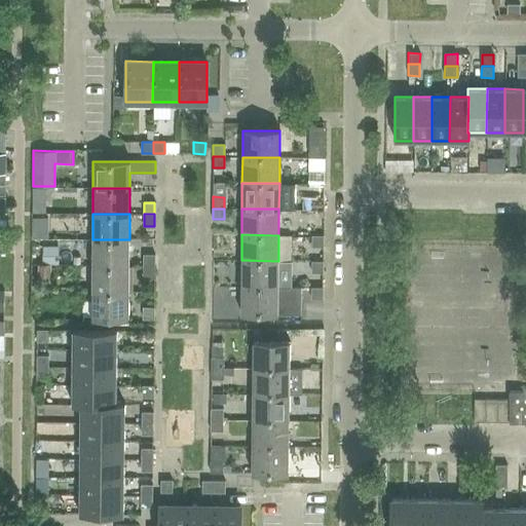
[(311,248),(323,248),(324,235),(311,236),(311,248)]
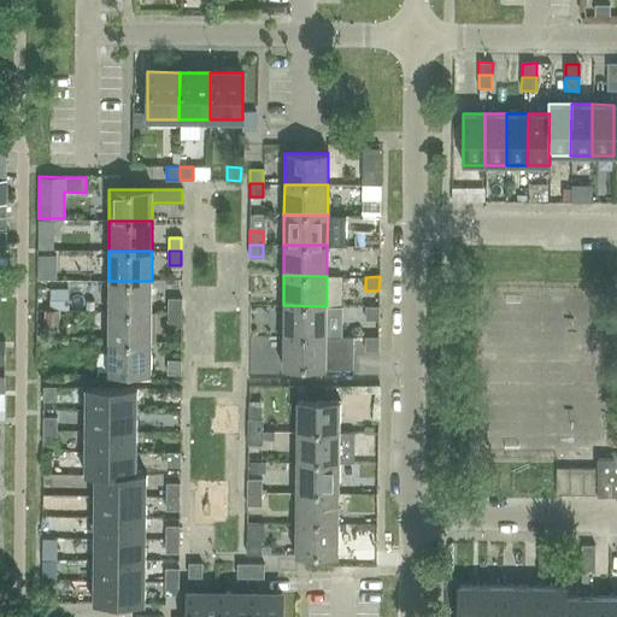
[(151,312),(152,281),(109,281),(109,312),(151,312)]
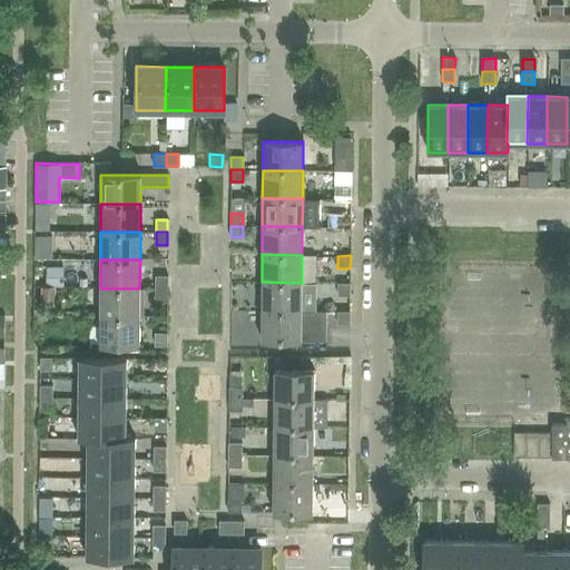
[(167,288),(167,276),(155,276),(155,288),(167,288)]
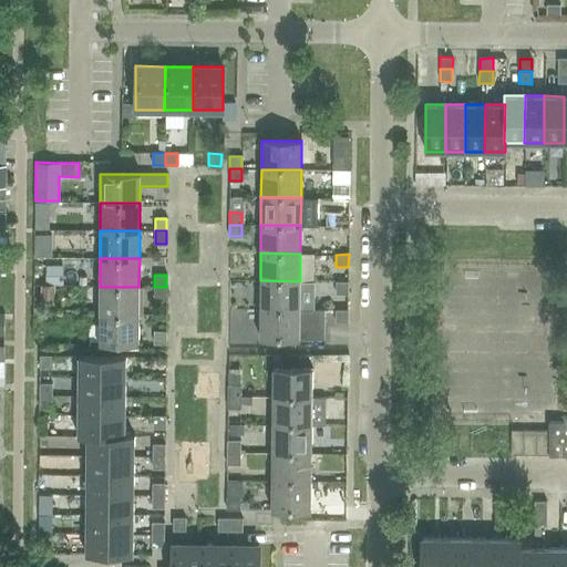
[(300,309),(300,281),(260,280),(259,309),(300,309)]
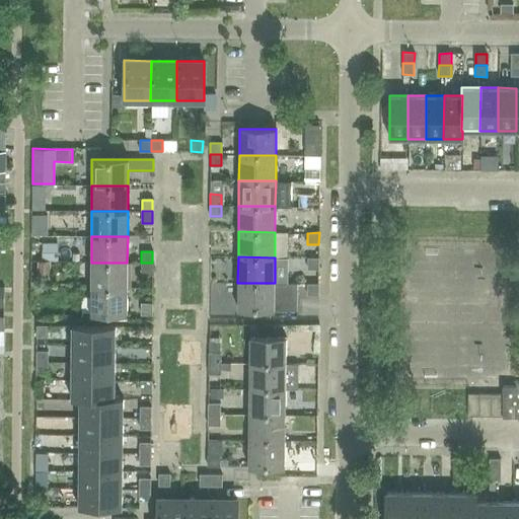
[(307,270),(319,270),(318,258),(307,258),(307,270)]
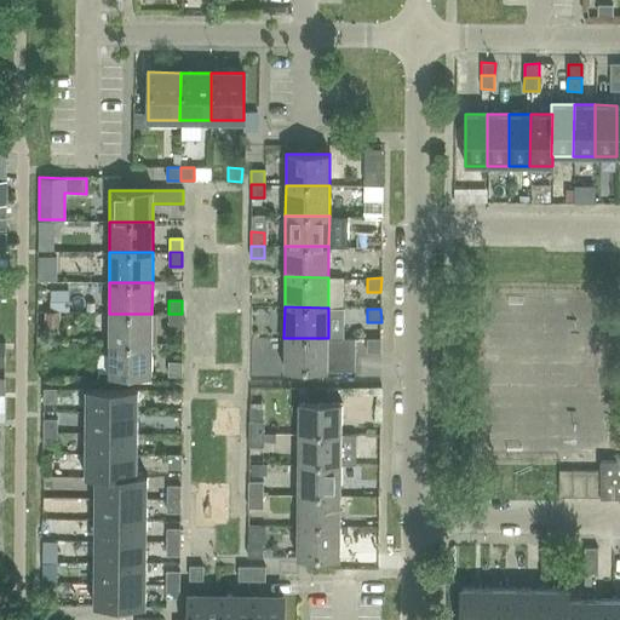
[(151,344),(151,314),(109,314),(108,344),(151,344)]
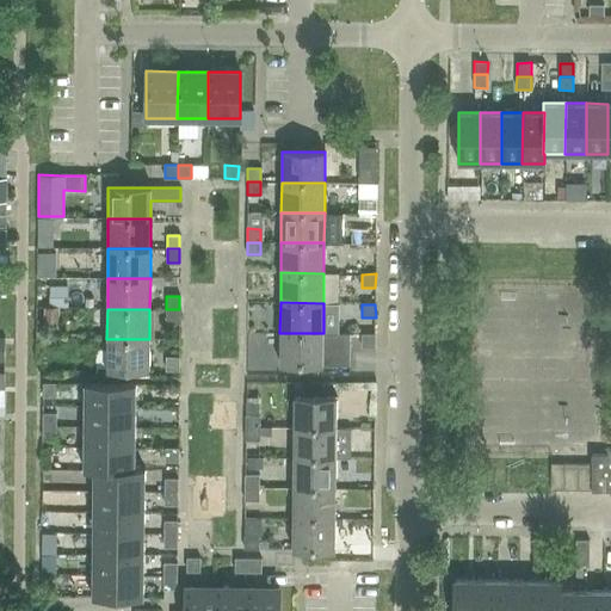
[(179,323),(179,309),(166,309),(166,323),(179,323)]
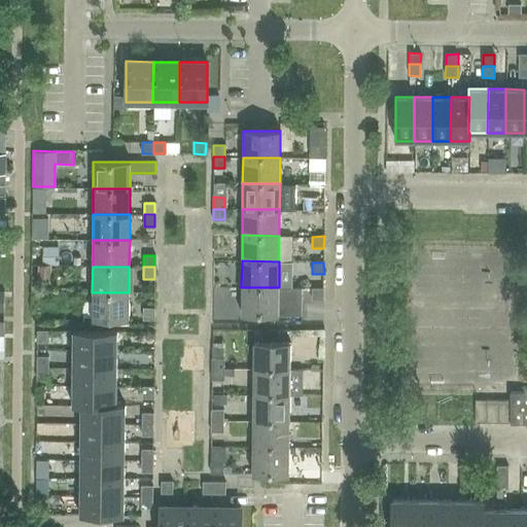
[(241,287),(241,314),(278,315),(301,315),(302,288),(279,287),(241,287)]
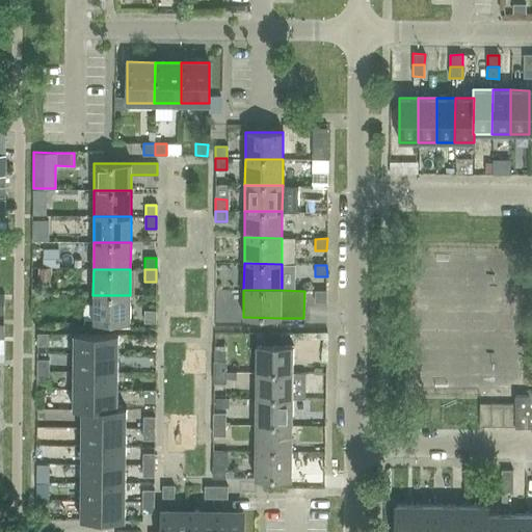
[(315,302),(326,303),(326,291),(315,291),(315,302)]
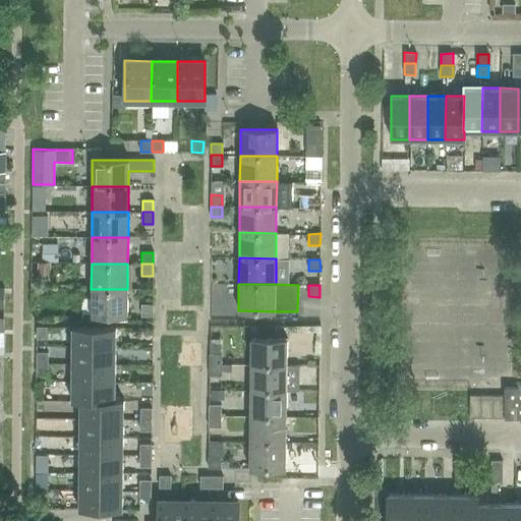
[(127,315),(127,289),(91,289),(91,315),(127,315)]
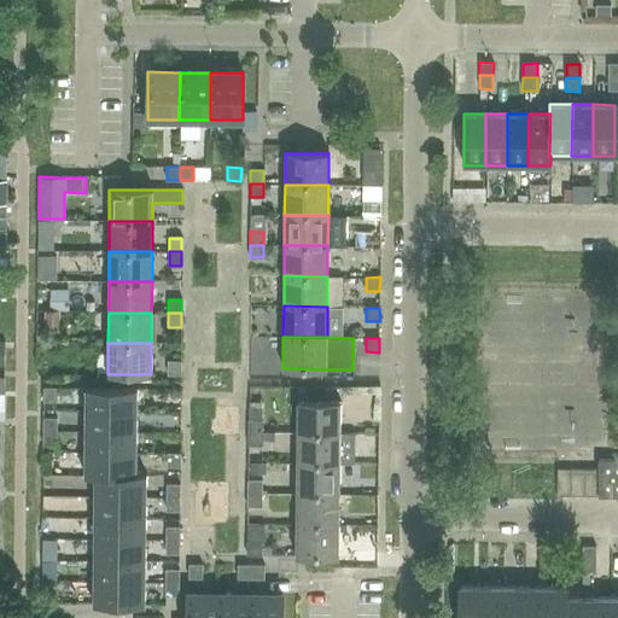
[(181,374),(181,361),(168,361),(168,374),(181,374)]
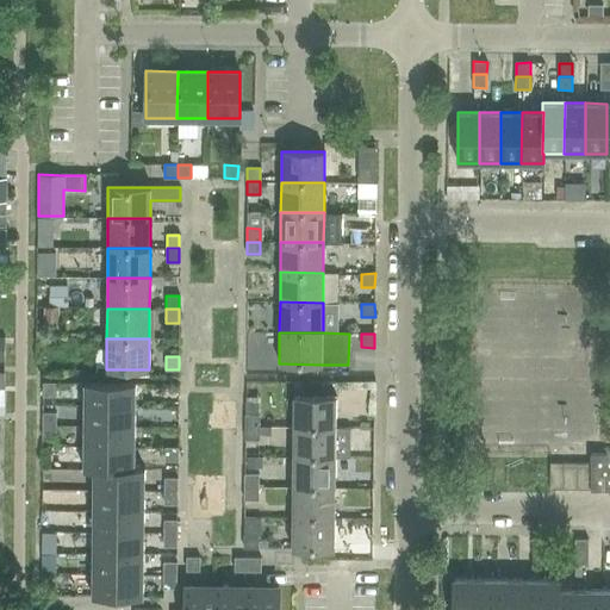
[(56,398),(56,384),(43,383),(43,398),(56,398)]
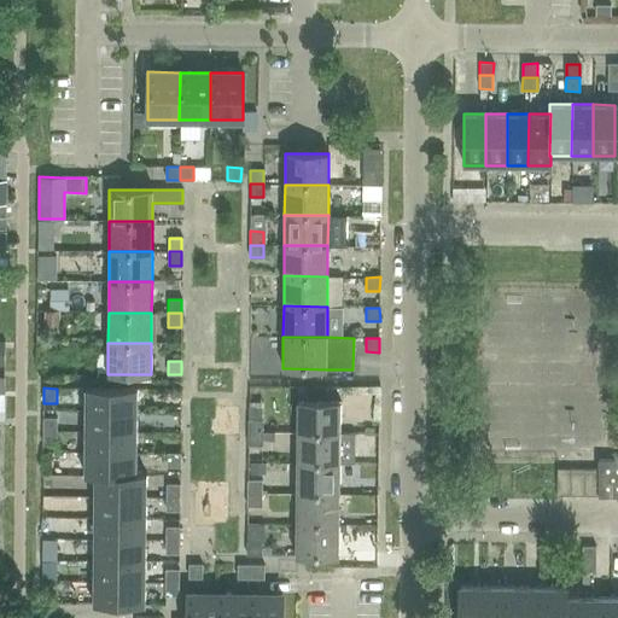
[(136,412),(136,389),(85,389),(85,410),(136,412)]
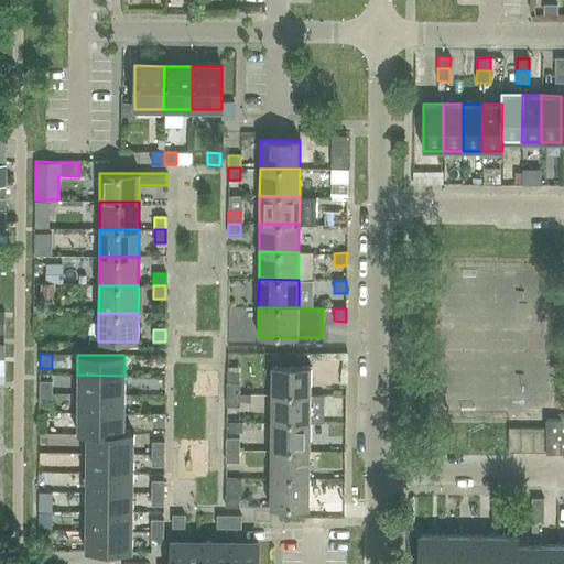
[(270,396),(310,396),(311,366),(271,366),(270,396)]
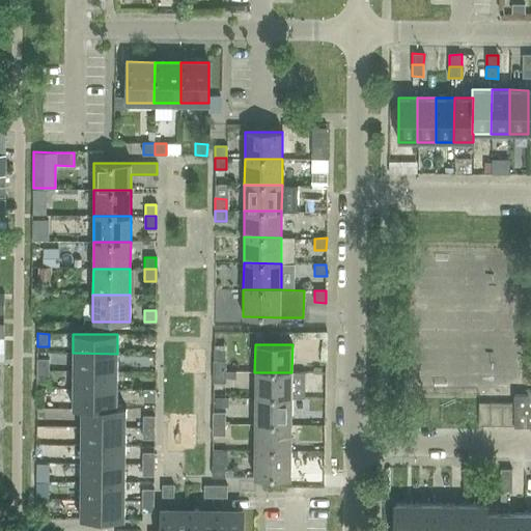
[(117,372),(117,354),(73,353),(73,371),(117,372)]
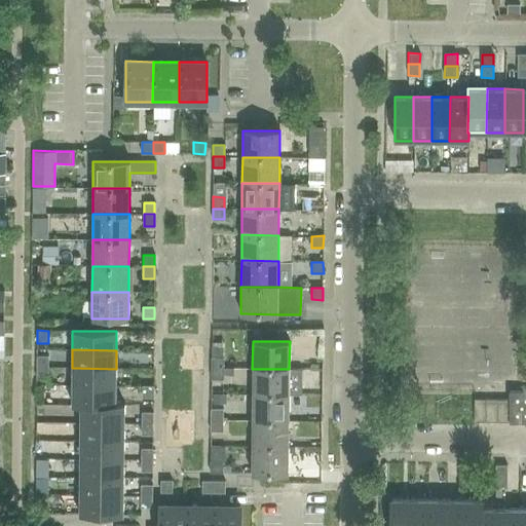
[(37,368),(48,368),(48,357),(37,357),(37,368)]
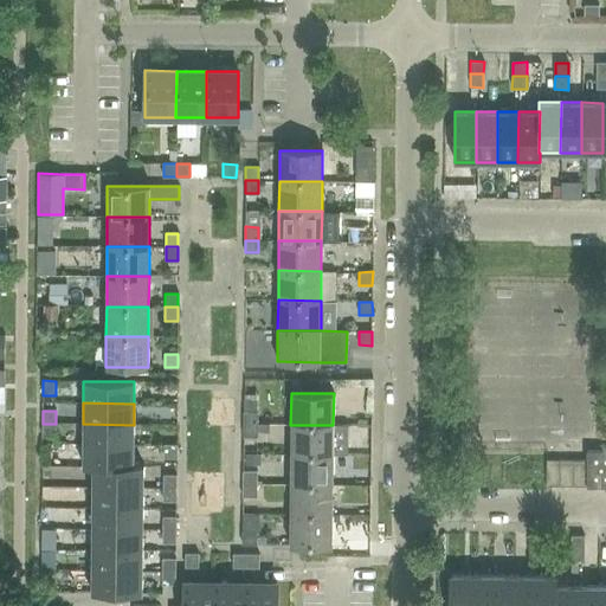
[(243,424),(257,424),(257,411),(244,411),(243,424)]
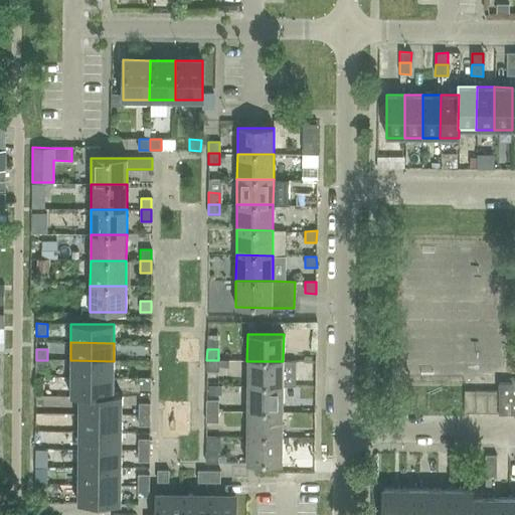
[(36,360),(36,371),(47,371),(47,360),(36,360)]
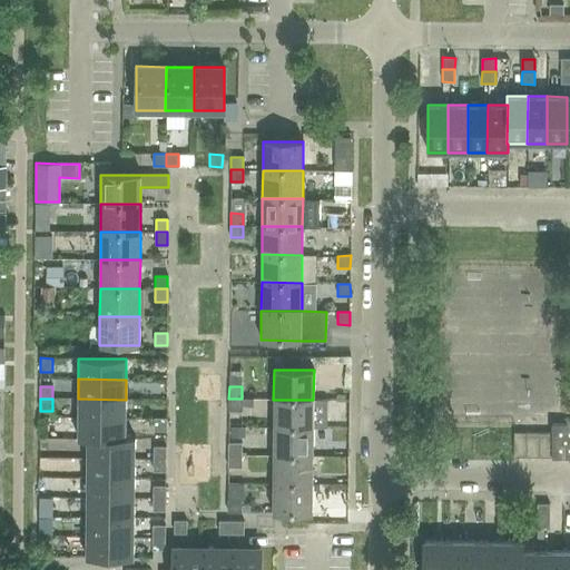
[(126,419),(126,400),(78,399),(78,419),(126,419)]
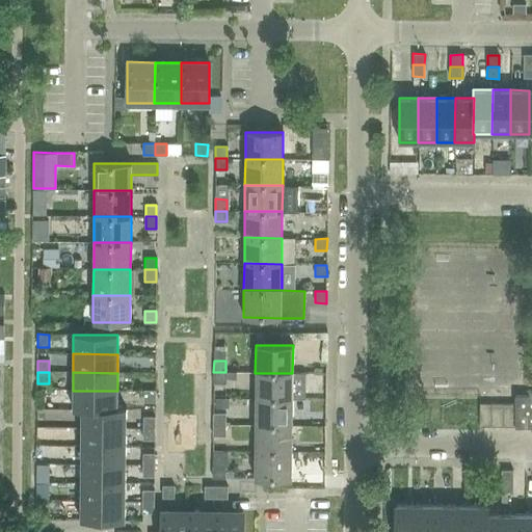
[(225,384),(225,372),(213,372),(213,384),(225,384)]
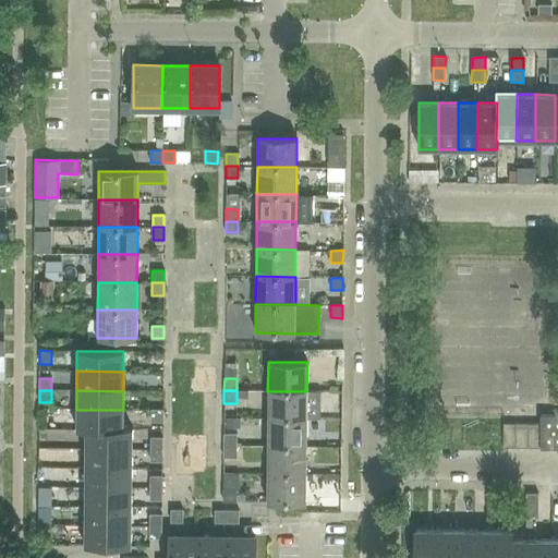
[(306,419),(306,391),(267,391),(267,419),(306,419)]
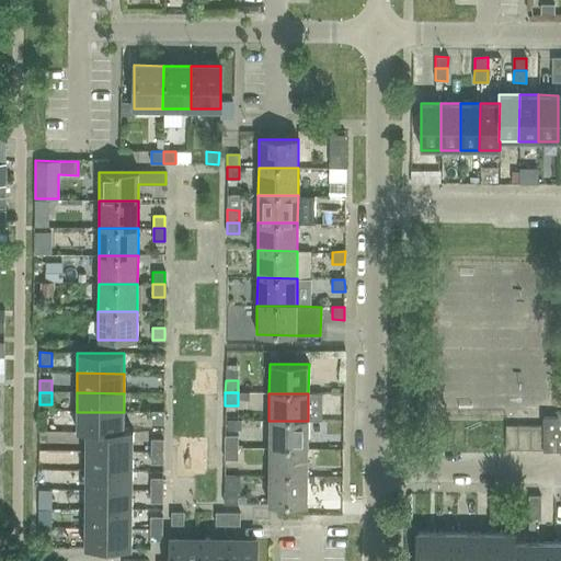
[(123,431),(124,412),(77,412),(76,432),(86,432),(86,431),(123,431)]
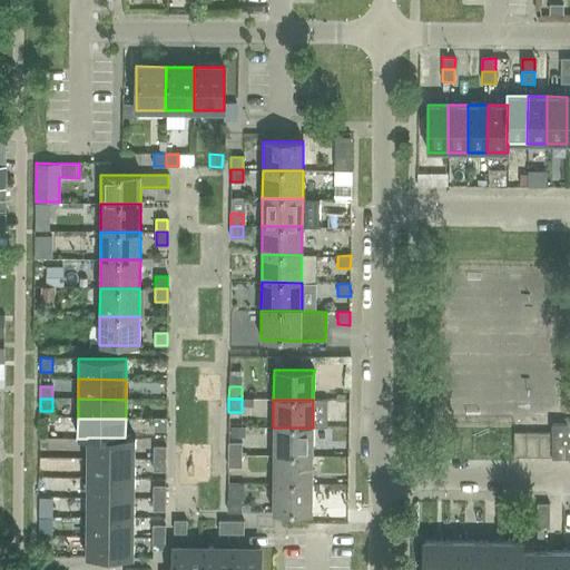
[(154,431),(166,432),(166,419),(154,419),(154,431)]
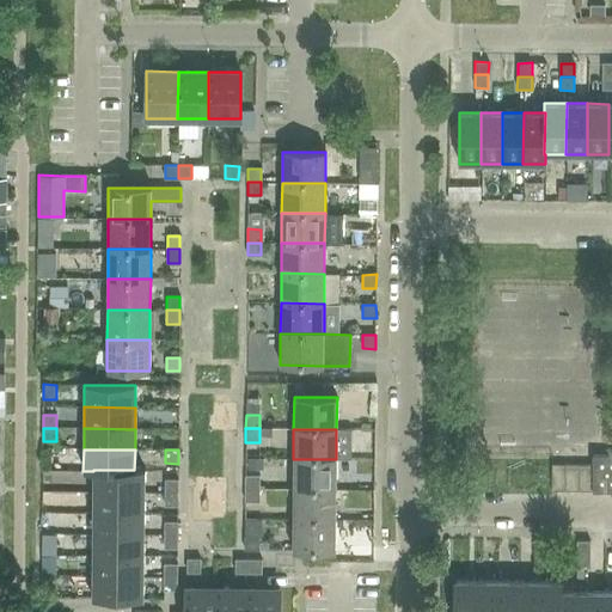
[(592,491),(611,491),(611,456),(592,456),(592,465),(592,491)]
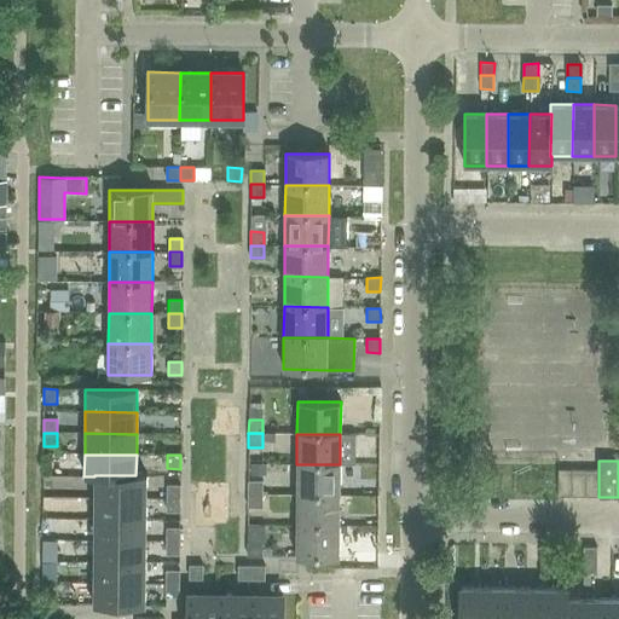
[(340,495),(340,464),(296,464),(296,493),(340,495)]
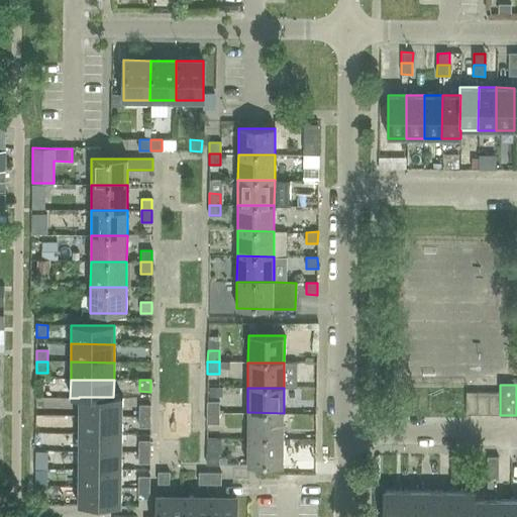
[(477,415),(477,393),(466,393),(466,415),(477,415)]
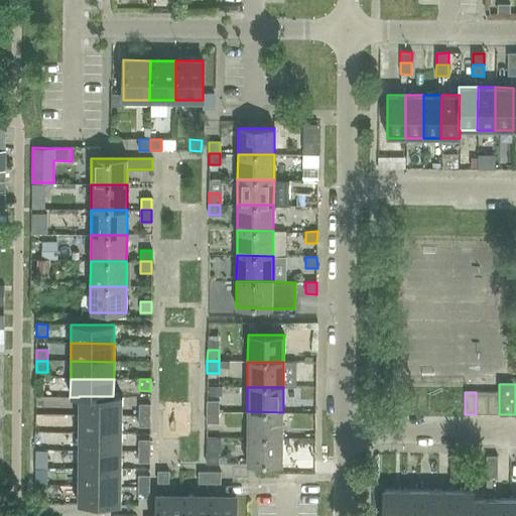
[(488,414),(488,392),(476,392),(476,414),(488,414)]
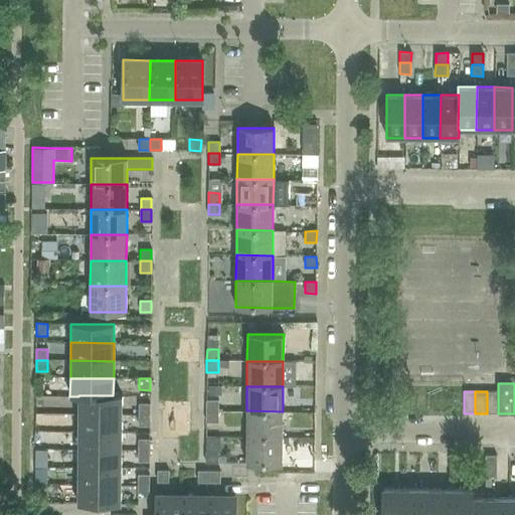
[(498,413),(498,391),(487,391),(487,413),(498,413)]
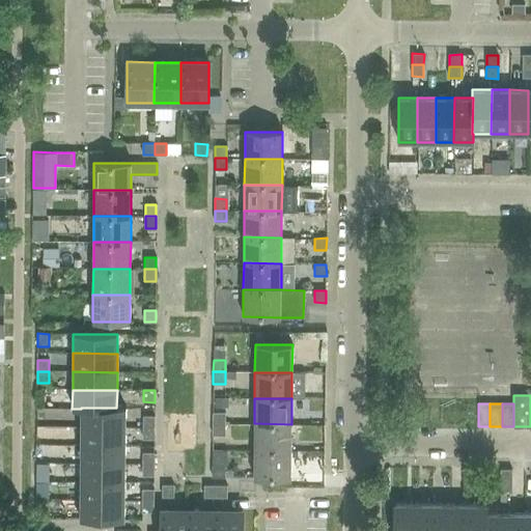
[(124,427),(126,408),(116,408),(81,408),(81,409),(80,426),(124,427)]
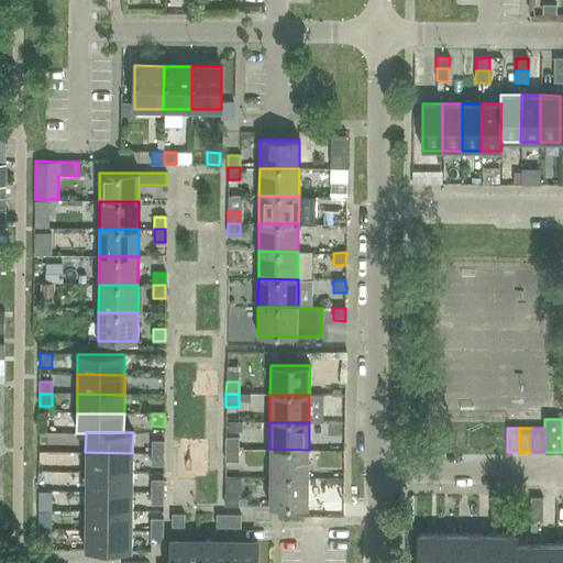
[(238,437),(227,437),(225,437),(225,449),(238,449),(238,437)]
